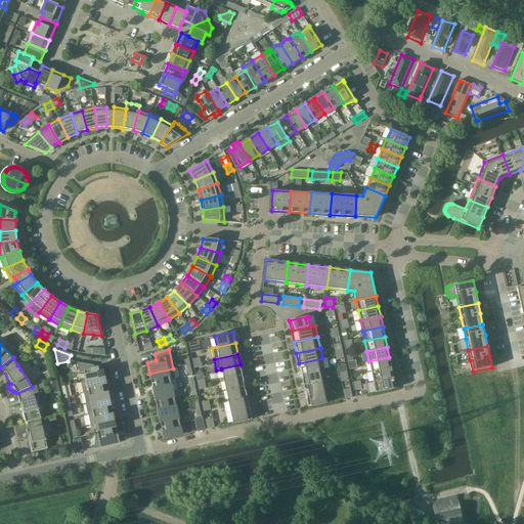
[(372,372),(391,367),(389,357),(368,361),(372,372)]
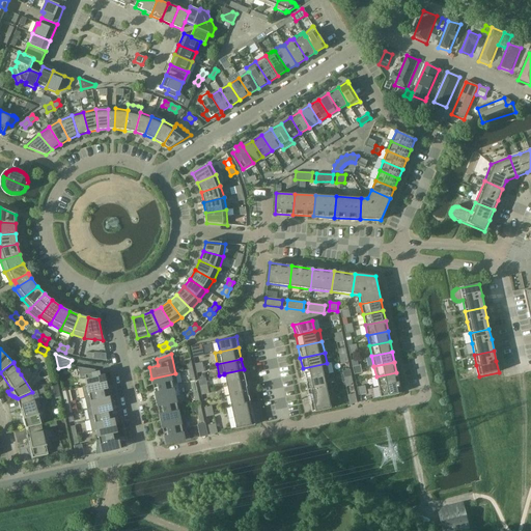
[(327,363),(303,368),(305,380),(324,375),(329,374),(327,363)]
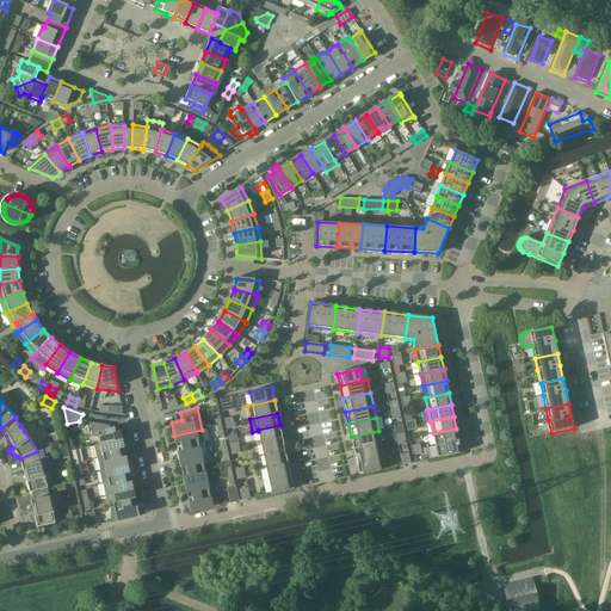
[(98,434),(100,444),(122,440),(119,427),(110,429),(110,426),(90,423),(92,436),(98,434)]
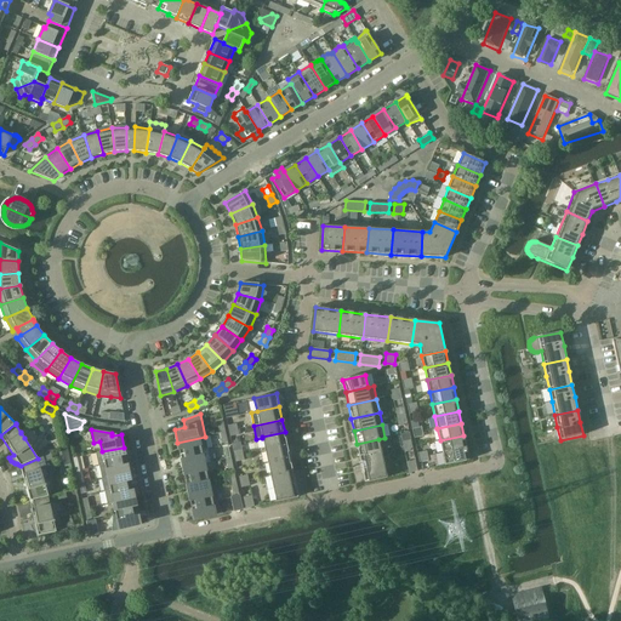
[(265,450),(288,445),(285,432),(262,437),(262,438),(265,450)]
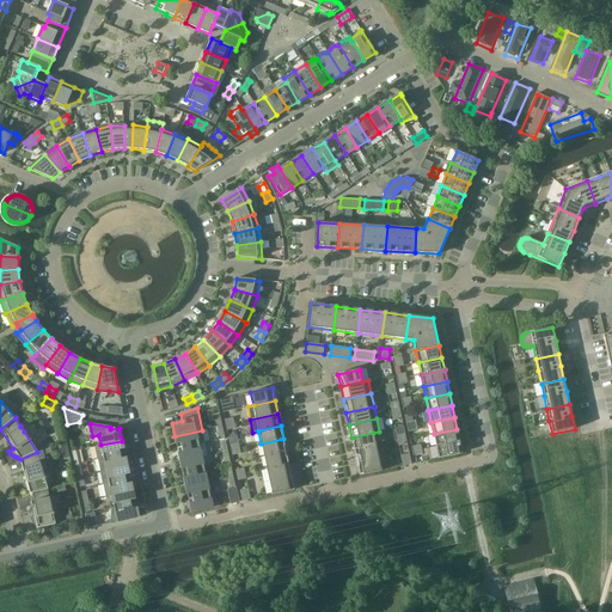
[(395,428),(397,435),(398,440),(407,439),(403,426),(395,428)]
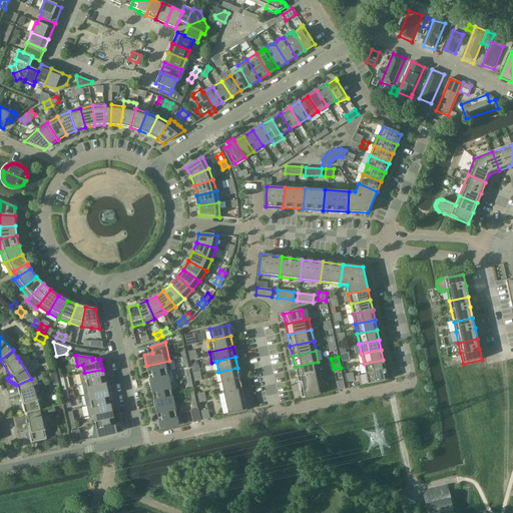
[(366,374),(385,370),(383,360),(364,364),(366,374)]
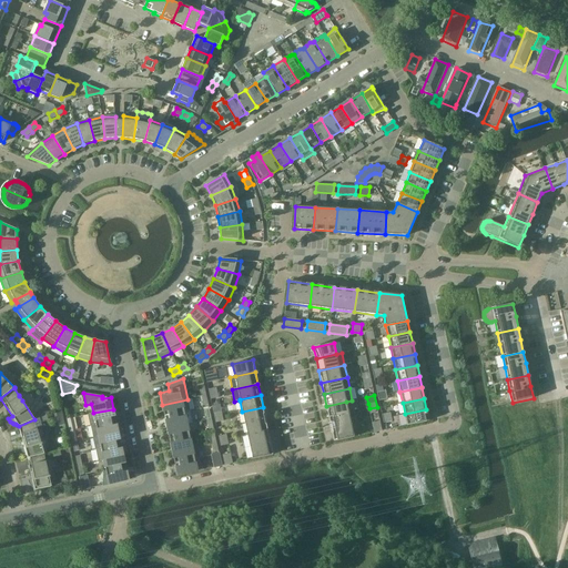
[(188,399),(162,405),(165,416),(184,412),(184,413),(190,411),(188,399)]
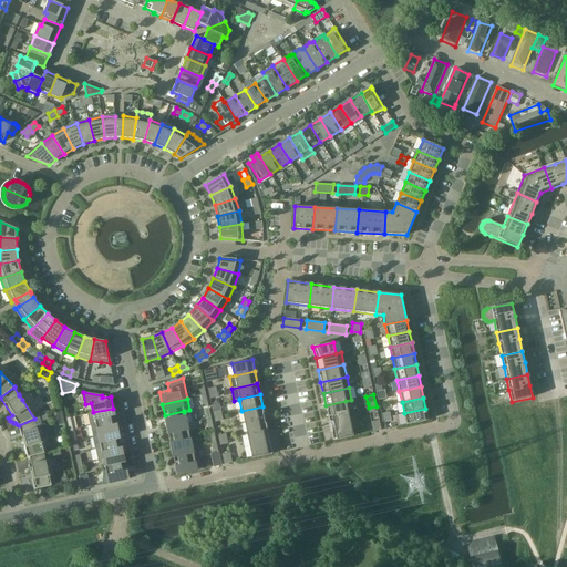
[(346,401),(326,405),(328,416),(349,412),(346,401)]
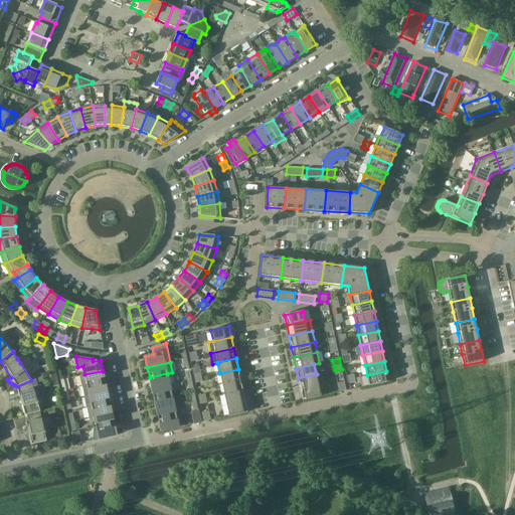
[(222,383),(240,380),(238,369),(219,373),(222,383)]
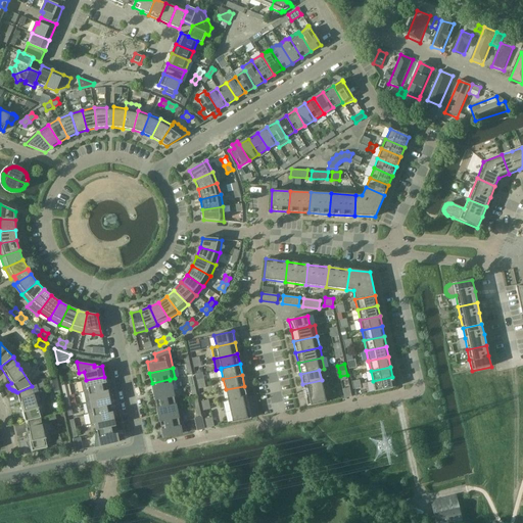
[(106,387),(104,377),(86,380),(82,382),(84,393),(89,391),(106,387)]
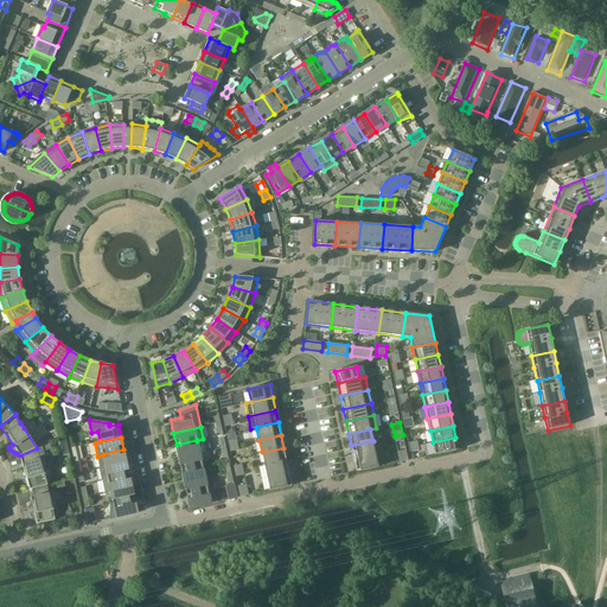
[(455,438),(433,442),(435,454),(459,449),(455,438)]
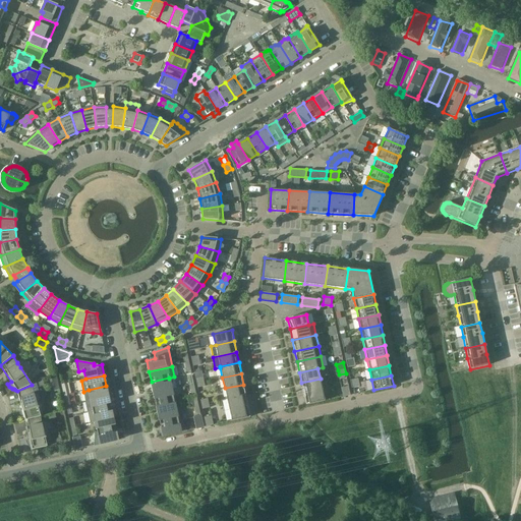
[(154,393),(172,389),(169,379),(169,378),(152,382),(154,393)]
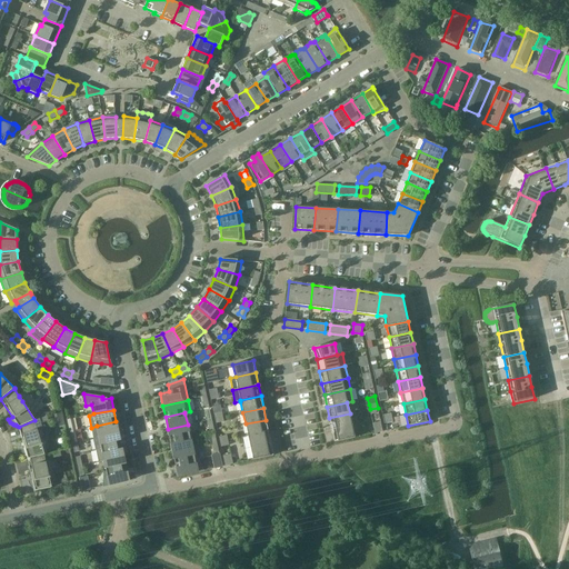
[(350,413),(329,418),(335,442),(355,438),(350,413)]
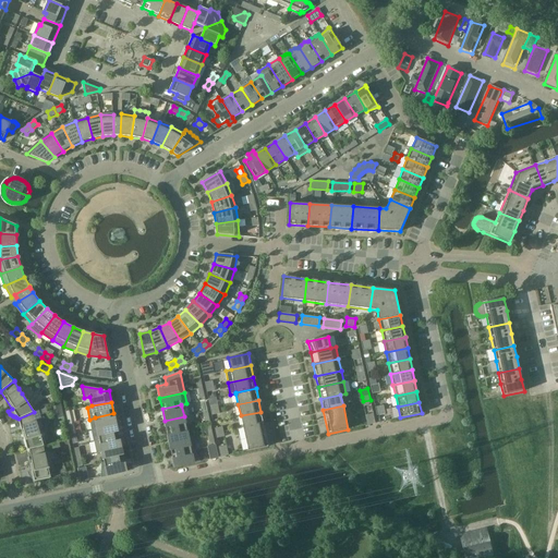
[(39,410),(34,412),(19,419),(24,438),(20,439),(20,441),(21,443),(22,445),(23,446),(24,447),(25,447),(26,448),(27,450),(44,446),(38,426),(37,422),(41,420),(39,410)]
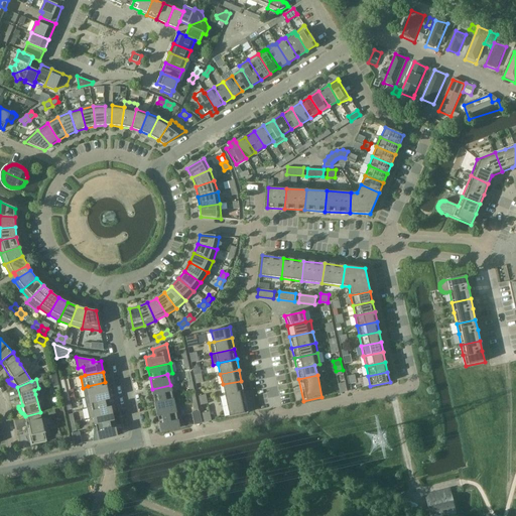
[(241,381),(223,384),(225,395),(243,391),(241,381)]
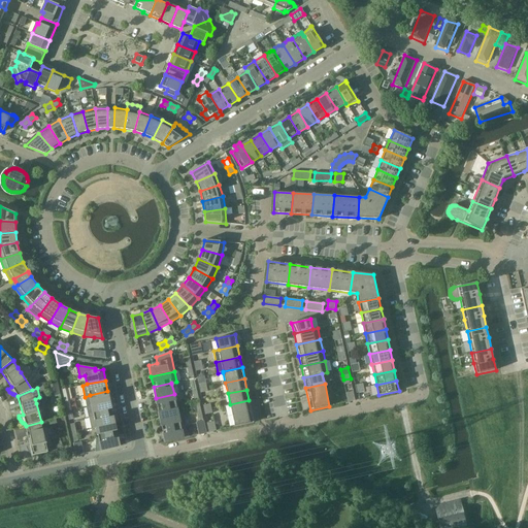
[(90,395),(85,397),(87,406),(92,405),(92,406),(110,402),(107,391),(90,395)]
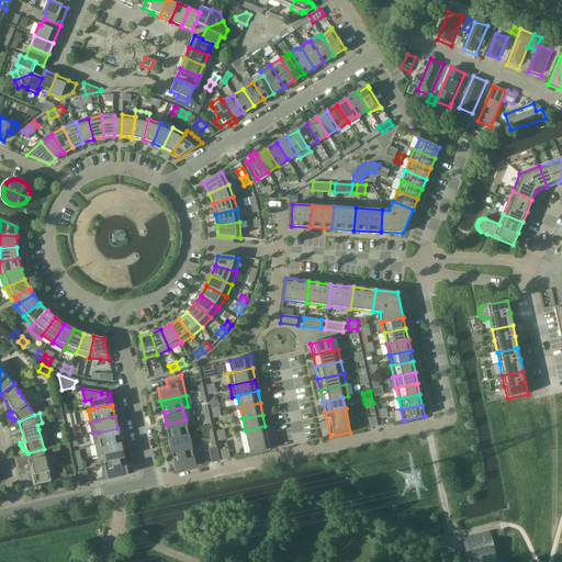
[(368,418),(370,428),(378,426),(375,417),(368,418)]
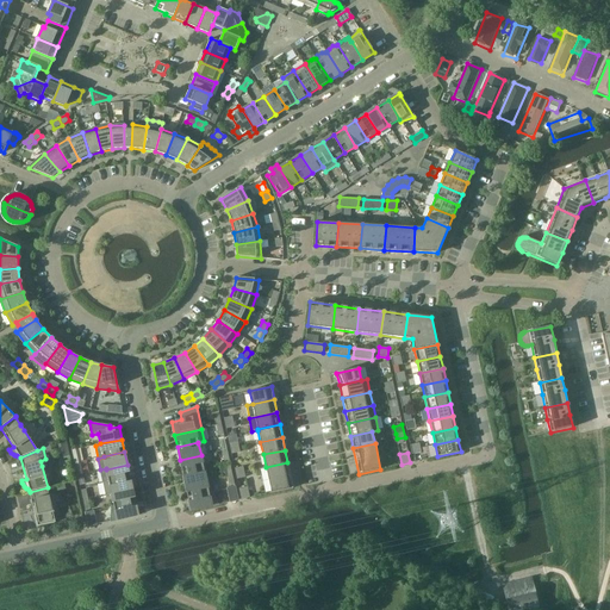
[(201,455),(180,460),(182,472),(204,467),(201,455)]
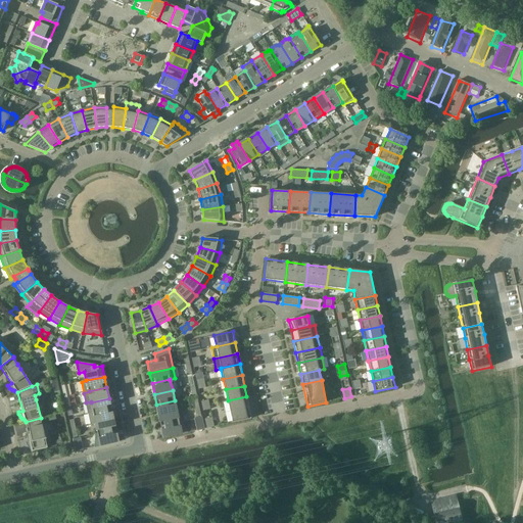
[(246,396),(228,400),(233,423),(251,419),(246,396)]
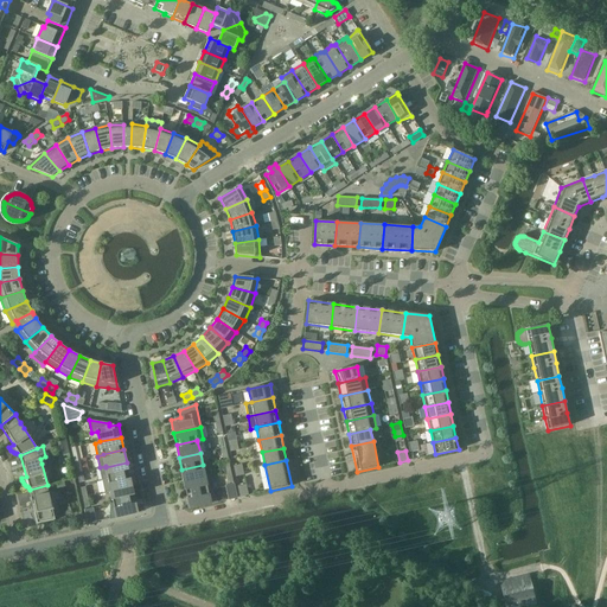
[(100,467),(102,480),(129,474),(127,462),(106,467),(106,466),(100,467)]
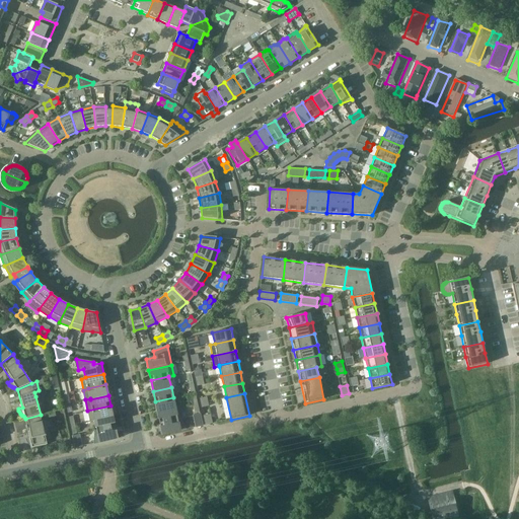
[(173,397),(155,401),(157,413),(175,409),(173,397)]
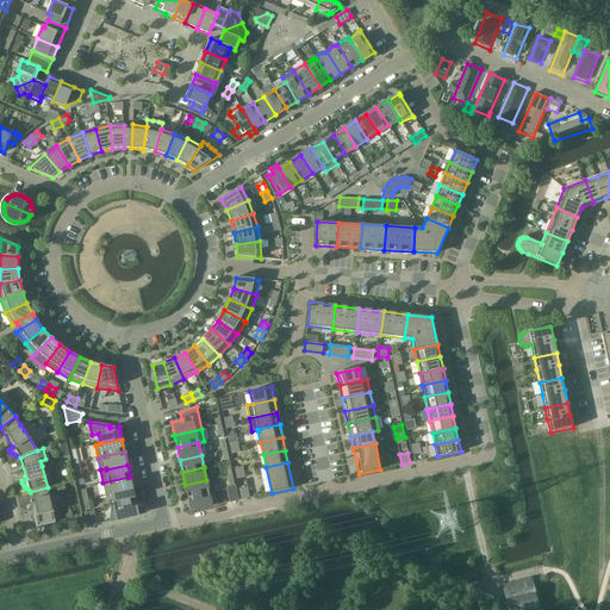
[(103,483),(106,496),(112,495),(111,495),(132,490),(130,477),(103,483)]
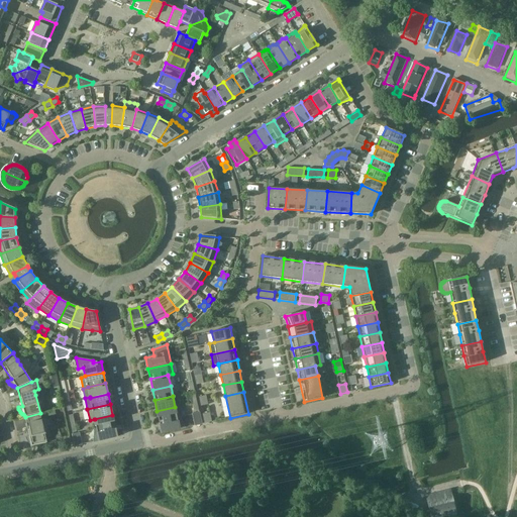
[(182,417),(180,406),(175,407),(157,411),(160,421),(179,417),(182,417)]
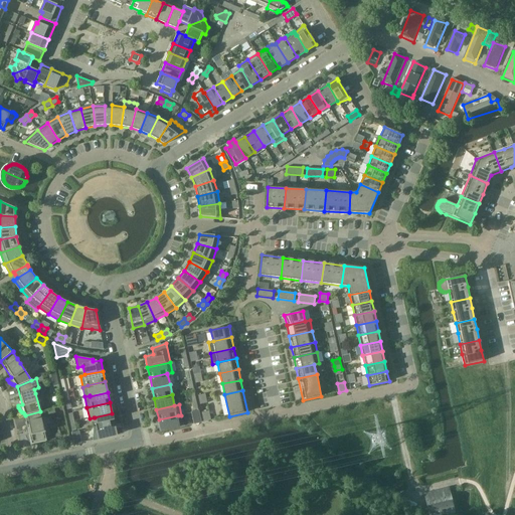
[(40,411),(25,415),(29,434),(25,435),(25,437),(25,438),(27,440),(28,441),(29,442),(31,443),(31,445),(47,442),(43,423),(41,418),(40,411)]
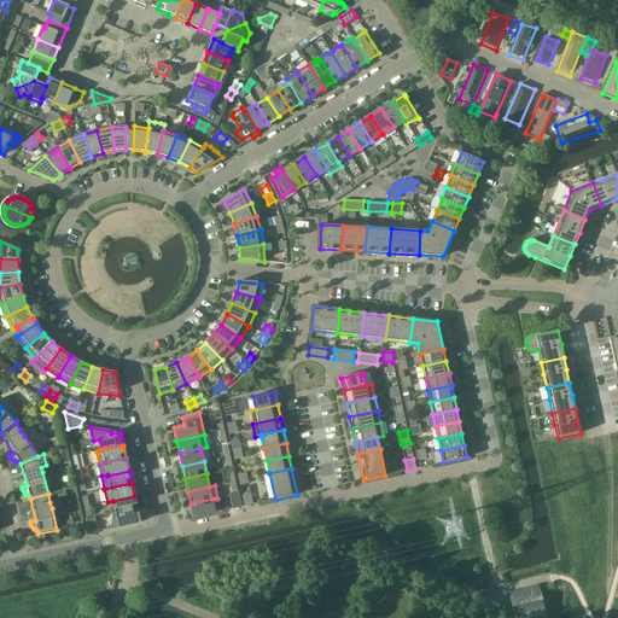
[(231,495),(233,508),(242,507),(238,494),(231,495)]
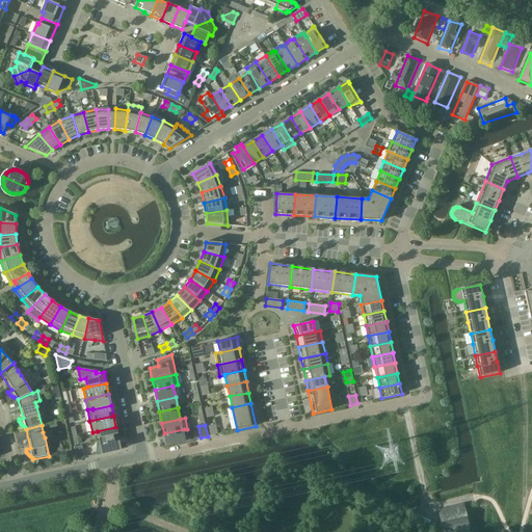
[(209,426),(210,435),(217,434),(216,425),(209,426)]
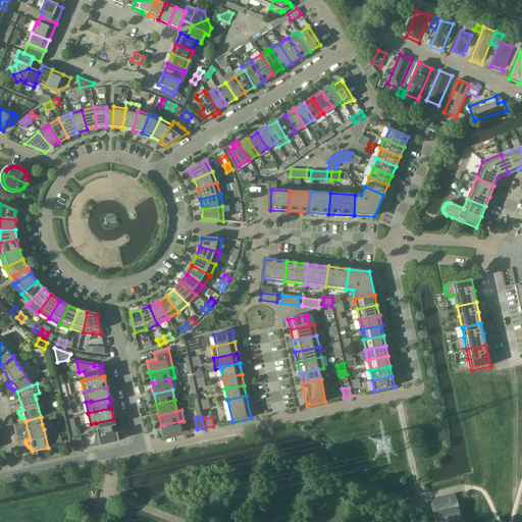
[(116,429),(113,419),(95,423),(96,423),(98,433),(116,429)]
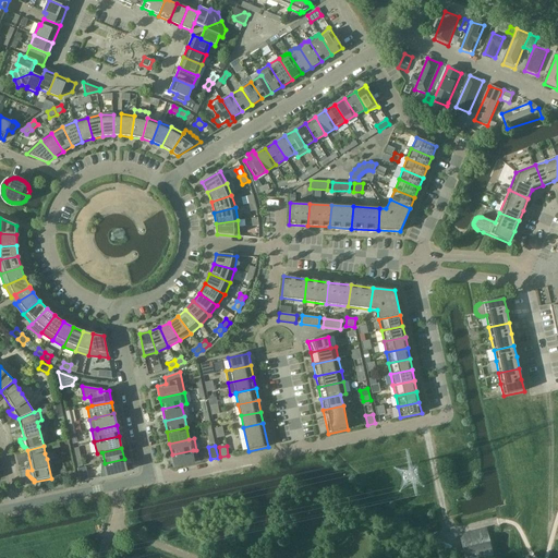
[(174,466),(199,461),(193,450),(172,455),(174,466)]
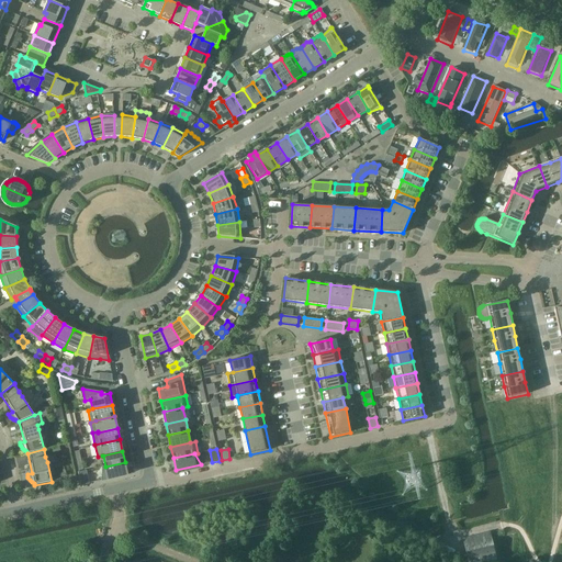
[(102,480),(127,474),(125,462),(105,467),(103,467),(102,480)]
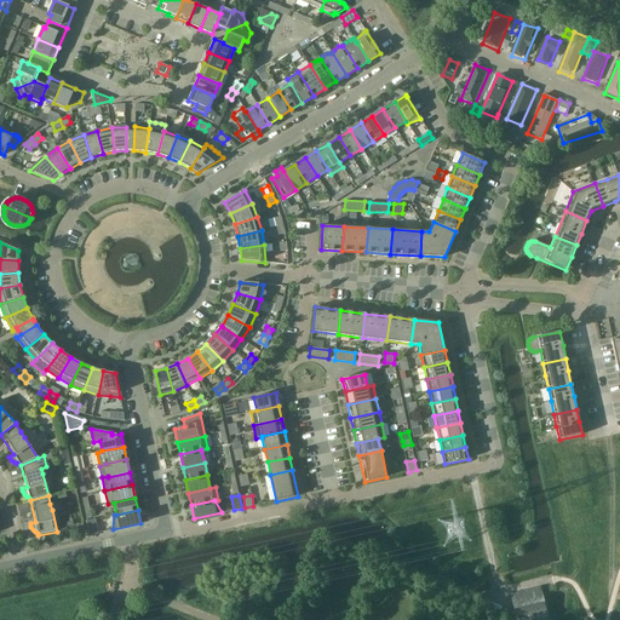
[(90,534),(98,533),(95,520),(87,521),(90,534)]
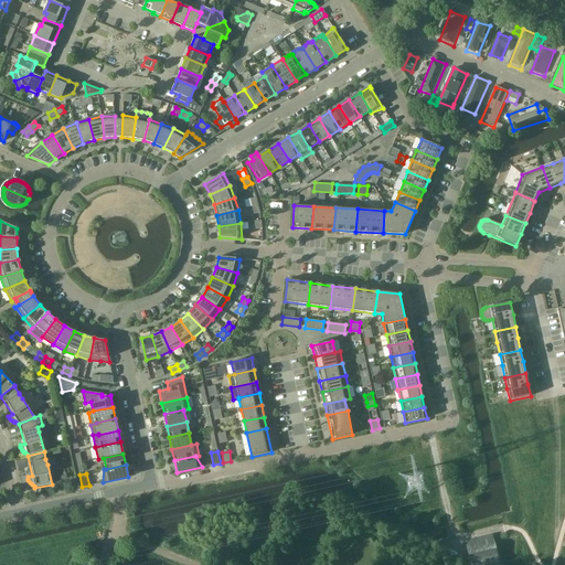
[(488,564),(499,563),(492,536),(466,543),(470,564),(488,564)]
